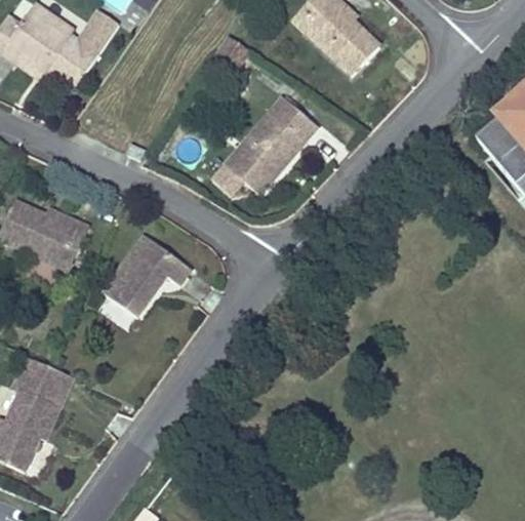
[(152,9),(157,0),(136,0),(136,1),(152,9)]
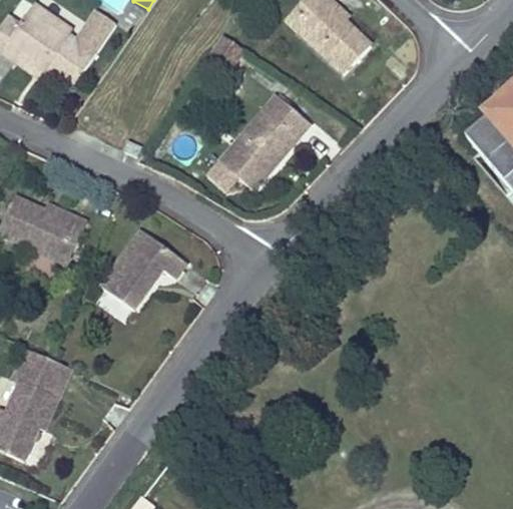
[(344,9),(335,0),(303,0),(296,8),(307,19),(298,28),(344,72),(372,44),(347,19),(340,13),(344,9)]
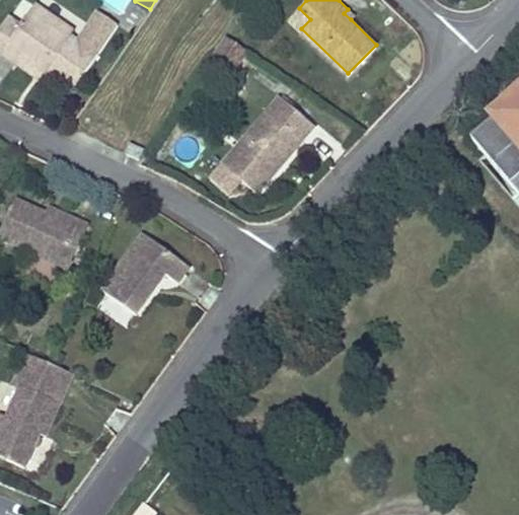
[(0,26),(0,50),(16,61),(21,52),(47,68),(45,71),(46,71),(74,90),(98,53),(71,34),(59,25),(61,21),(35,3),(21,24),(8,15),(0,26)]
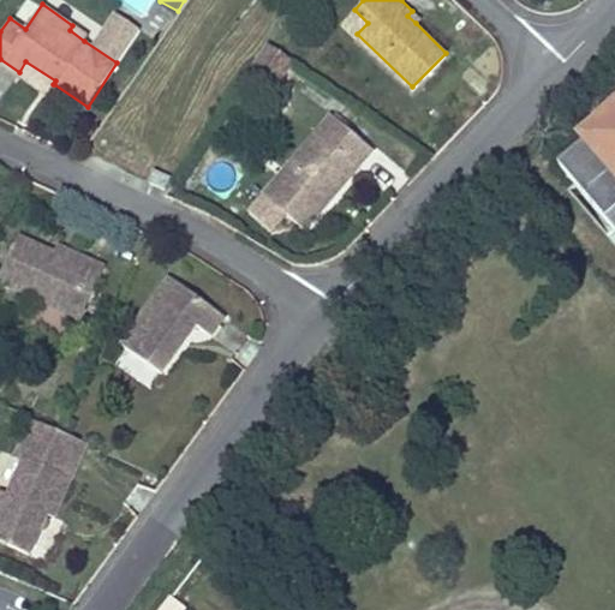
[(368,23),(354,10),(344,21),(357,34),(368,23)]
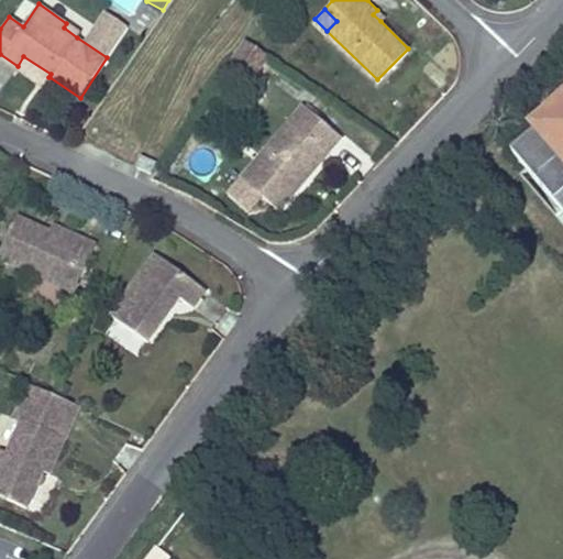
[(385,17),(377,10),(373,14),(381,21),(385,17)]
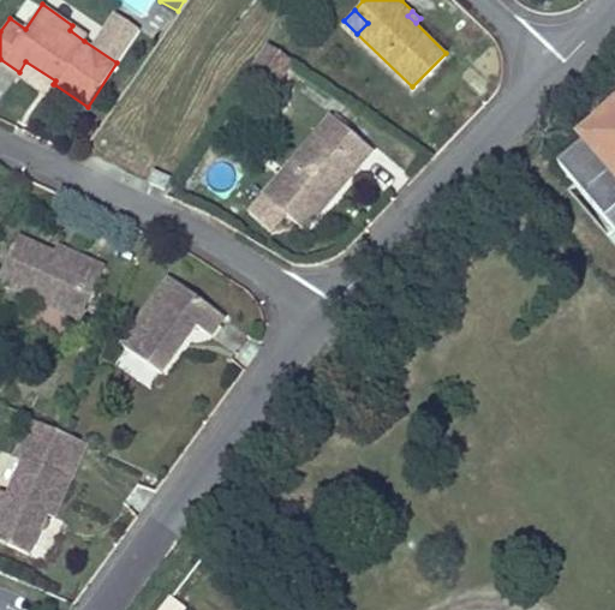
[(88,35),(72,25),(70,30),(84,41),(88,35)]
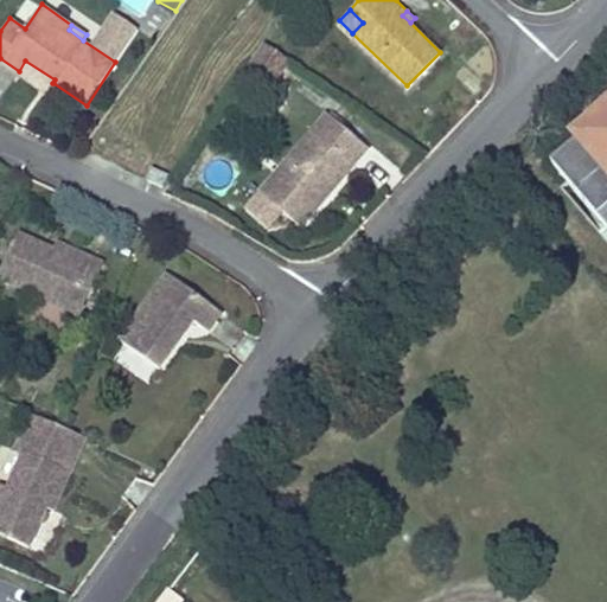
[(289,57),(266,40),(251,62),(275,78),(289,57)]
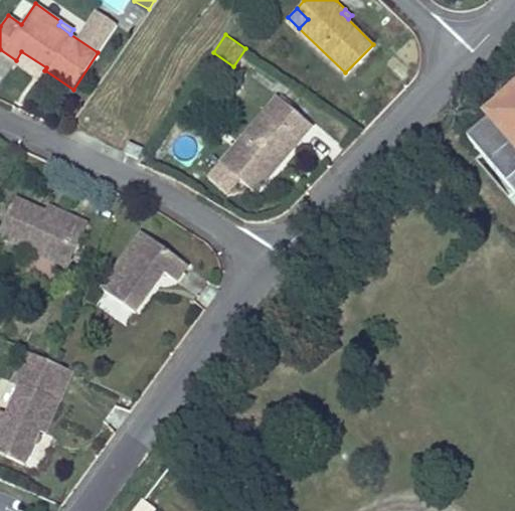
[(46,67),(21,51),(16,60),(41,77),(45,70),(44,70),(46,67)]
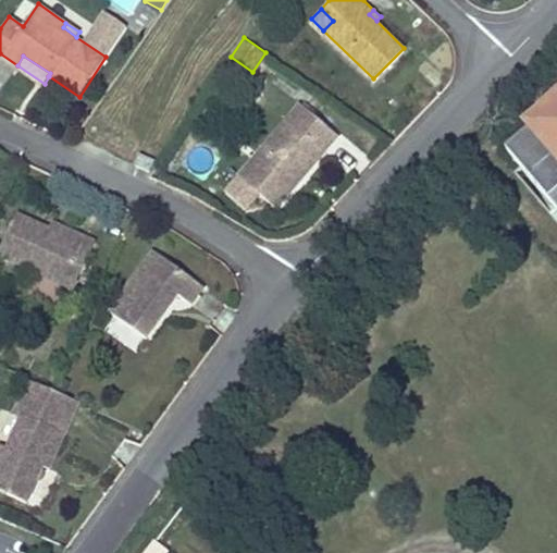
[(549,115),(509,149),(552,199),(556,194),(556,91),(542,106),(549,115)]
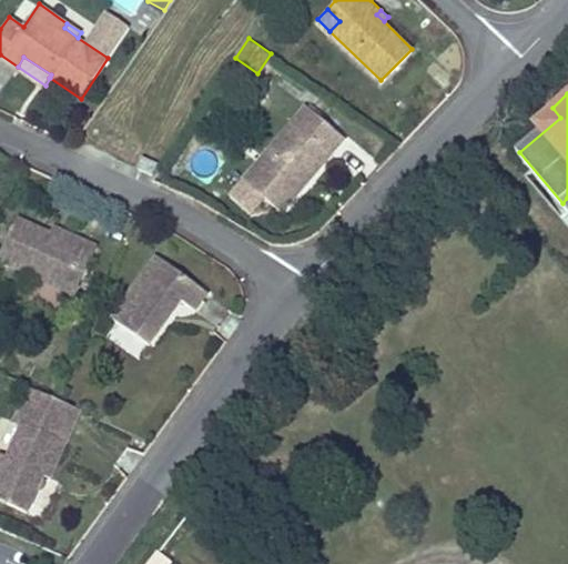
[(312,175),(345,136),(307,103),(244,178),(282,210),(295,194),(292,191),(307,172),(312,175)]
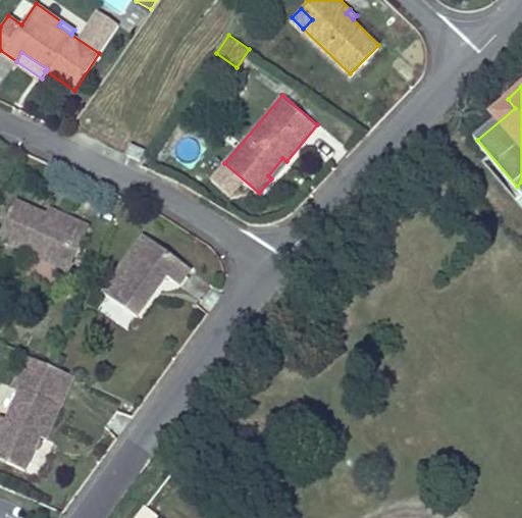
[(145,148),(132,142),(126,152),(140,158),(145,148)]
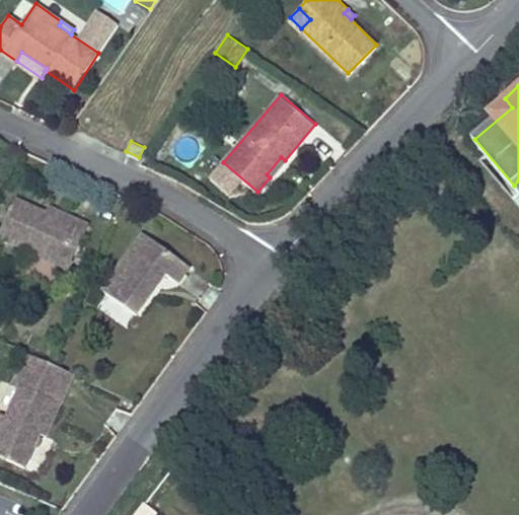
[(270,177),(285,160),(281,157),(267,174),(270,177)]
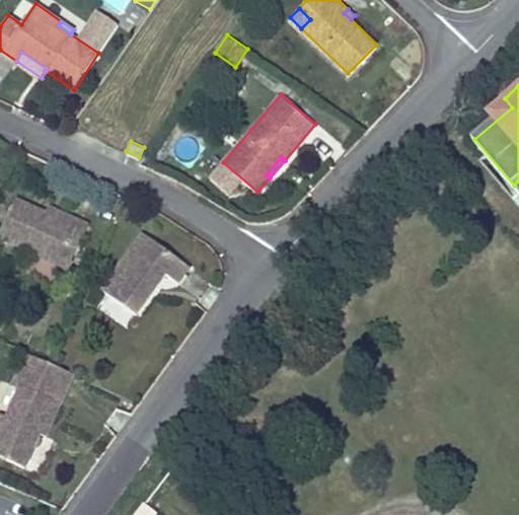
[(15,197),(0,231),(0,234),(70,267),(89,223),(72,215),(69,221),(47,211),(15,197)]
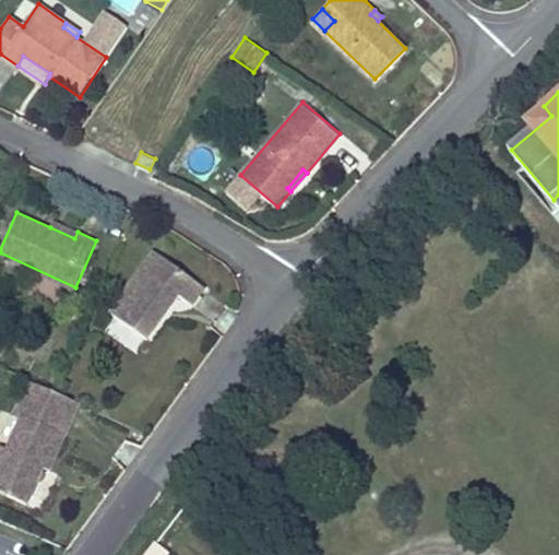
[(78,232),(54,221),(50,227),(74,238),(78,232)]
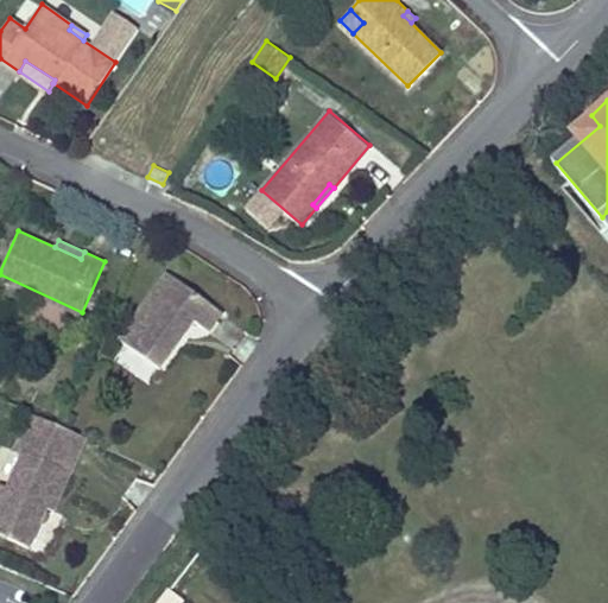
[(177,331),(183,335),(195,319),(209,330),(223,311),(169,272),(120,338),(159,366),(179,340),(173,336),(177,331)]
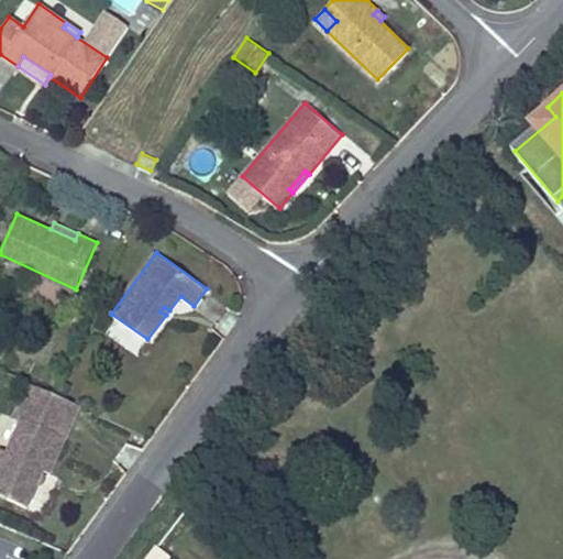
[(320,381),(311,369),(299,380),(308,392),(320,381)]
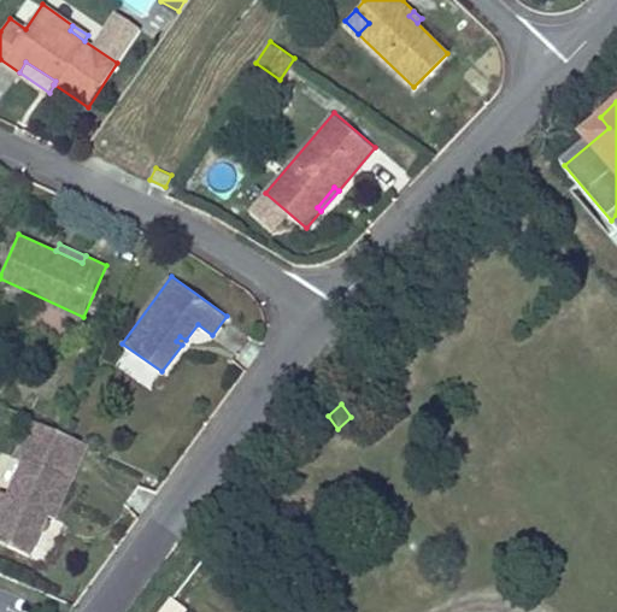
[(34,418),(27,434),(81,458),(87,442),(62,430),(34,418)]
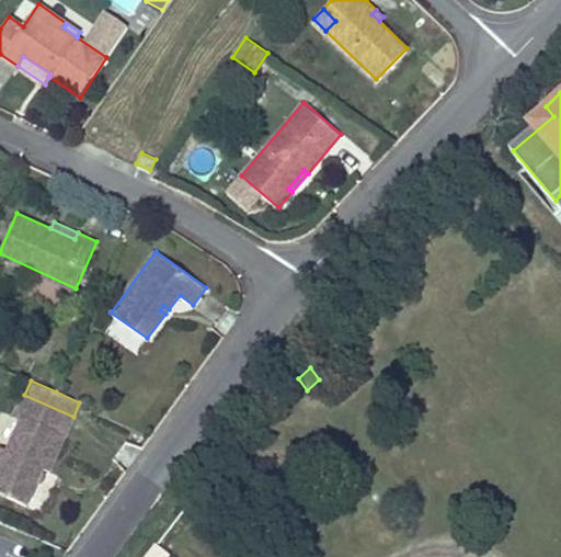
[(73,417),(24,395),(15,416),(23,418),(9,448),(2,445),(0,448),(0,491),(26,503),(43,467),(49,470),(73,417)]
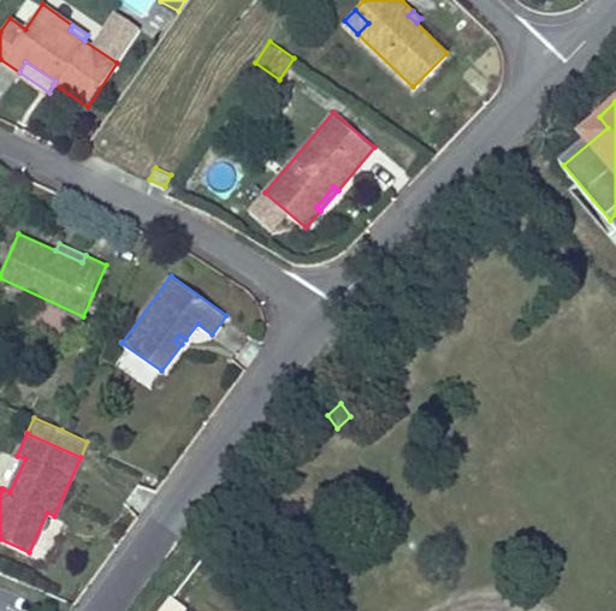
[(182,610),(188,605),(171,593),(158,610),(182,610)]
